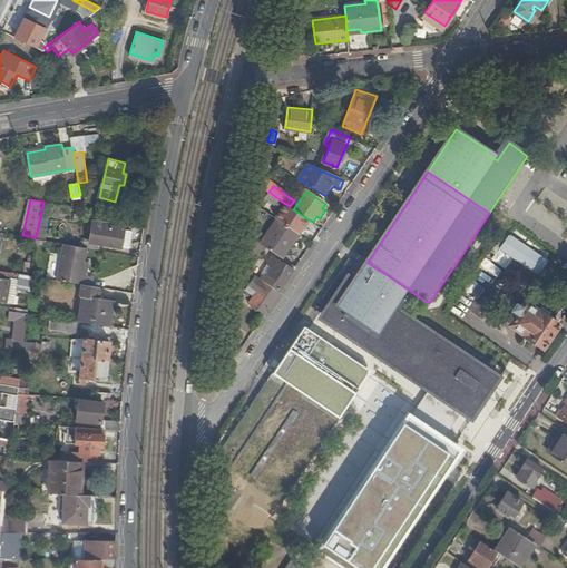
[(286,204),(277,217),(280,219),(300,233),(309,219),(293,209),(290,206),(286,204)]
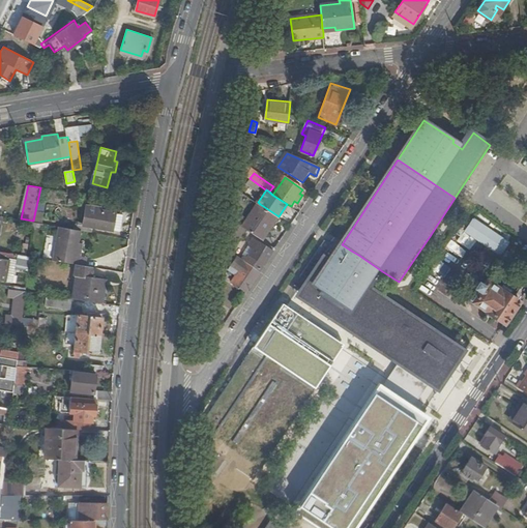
[(82,221),(78,220),(76,229),(82,230),(92,231),(94,223),(96,224),(96,227),(112,230),(115,213),(98,210),(99,205),(85,203),(82,221)]
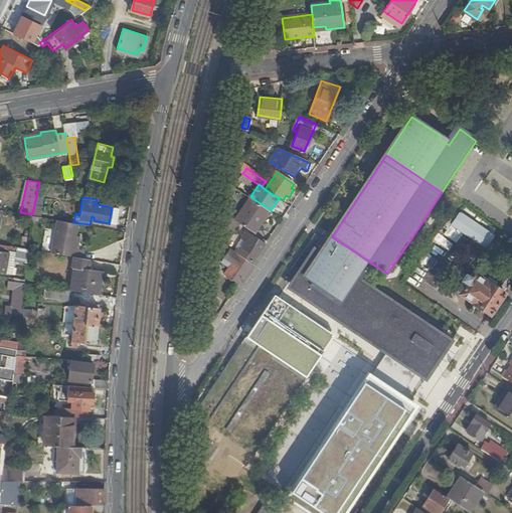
[(271,210),(252,198),(237,221),(254,233),(259,226),(262,228),(273,212),(271,210)]
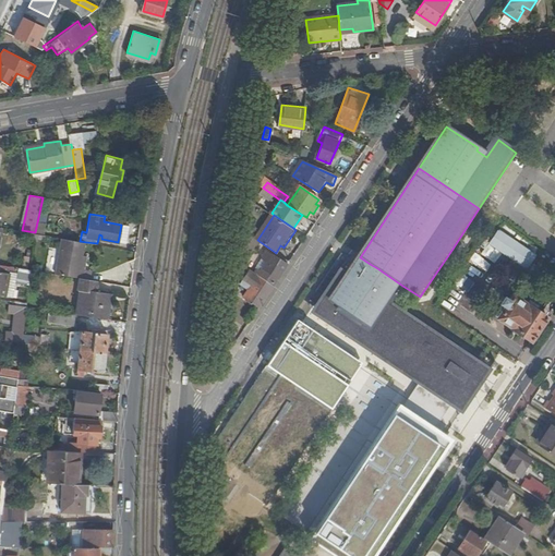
[(491,239),(527,263),(533,252),(498,227),(491,239)]
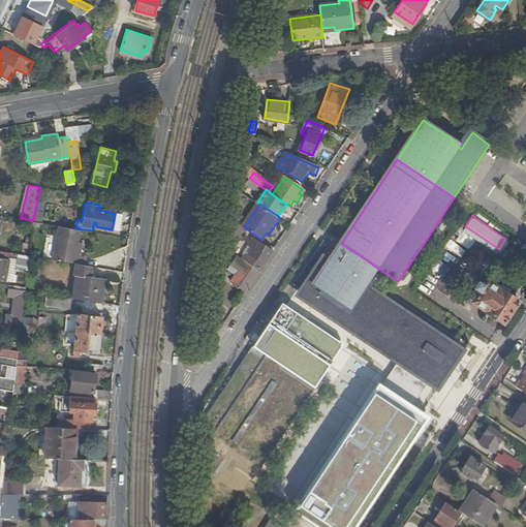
[(238,238),(242,231),(229,223),(225,229),(226,230),(238,238)]
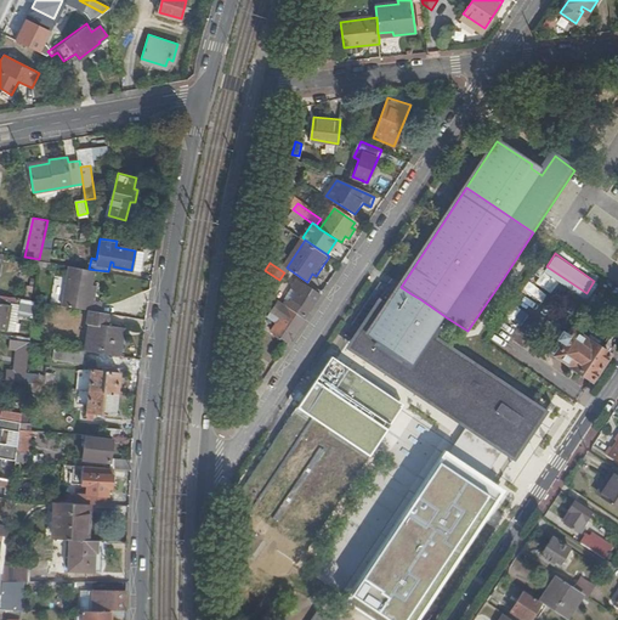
[(89,269),(69,265),(62,304),(90,309),(94,285),(96,270),(89,269)]
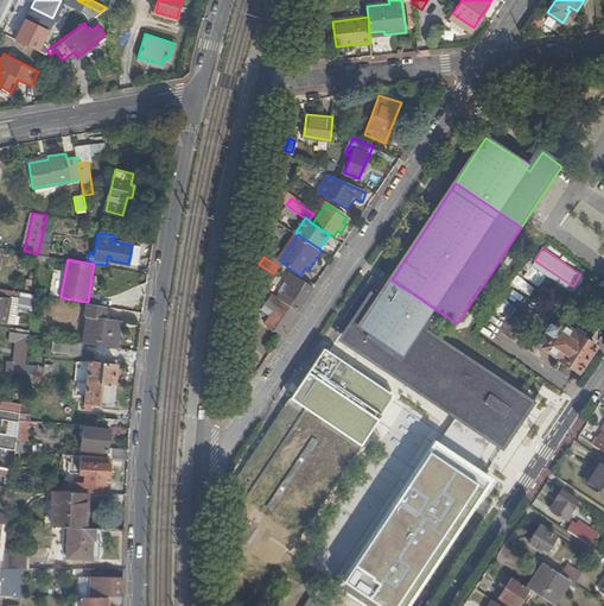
[(286,292),(288,294),(283,302),(298,311),(315,289),(290,272),(283,283),(288,288),(286,292)]
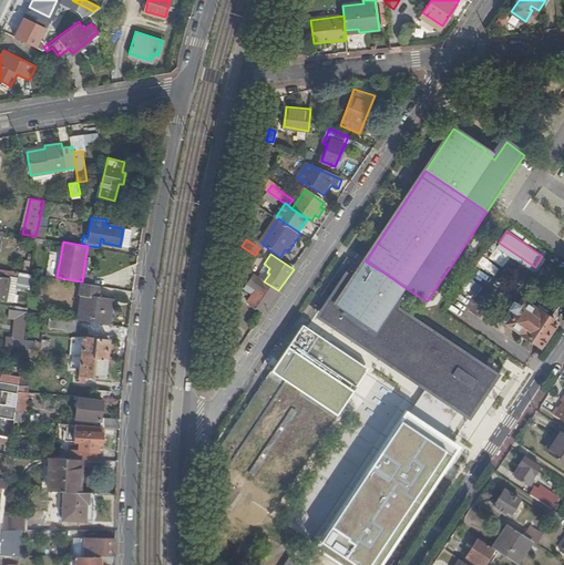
[(90,259),(85,259),(82,281),(93,284),(94,274),(88,273),(90,259)]
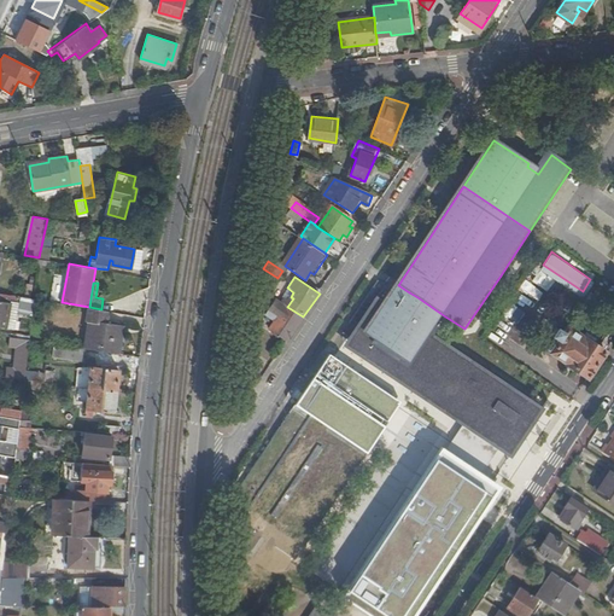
[(409,292),(398,285),(385,304),(384,306),(392,312),(403,296),(414,302),(417,297),(409,292)]
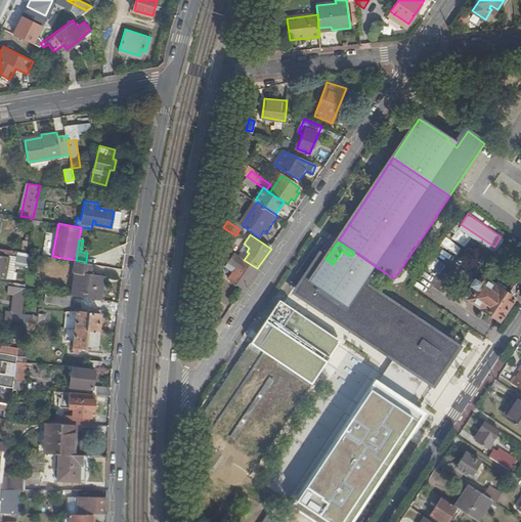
[(229,250),(221,245),(219,255),(226,257),(229,250)]
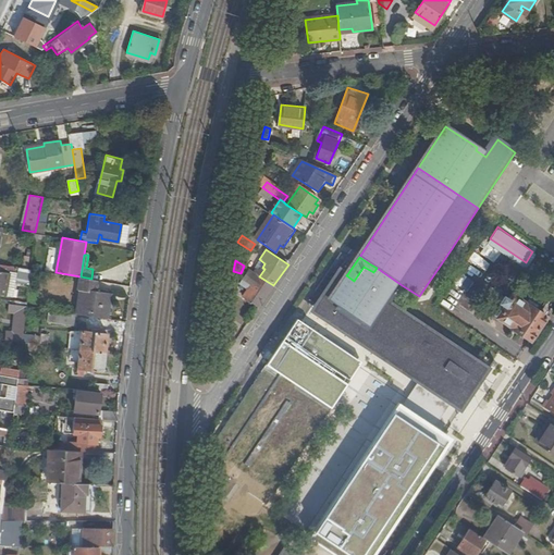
[(0,294),(9,296),(13,271),(32,274),(33,268),(28,267),(0,262),(0,294)]
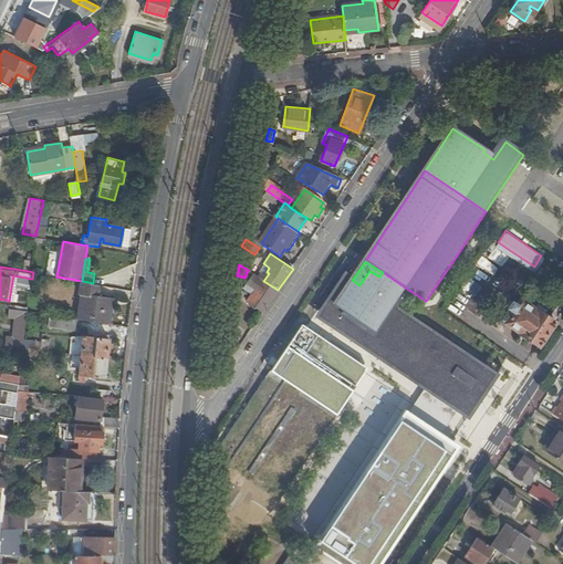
[(343,275),(319,312),(395,362),(409,341),(421,324),(396,307),(408,290),(383,272),(379,277),(369,271),(360,285),(352,280),(343,275)]
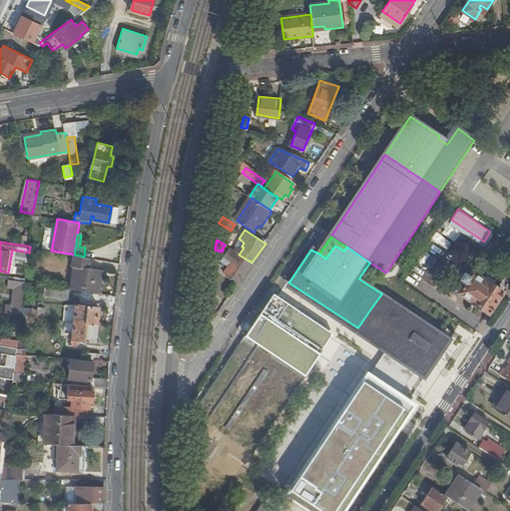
[(232,282),(234,279),(239,282),(251,263),(238,254),(230,248),(220,263),(229,269),(226,273),(229,275),(227,278),(232,282)]
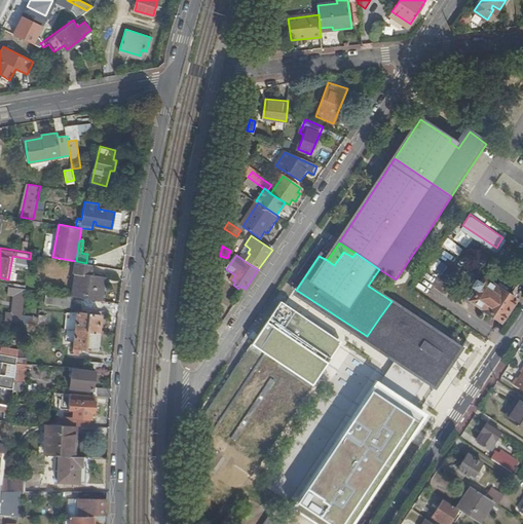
[(437,278),(450,266),(441,256),(427,268),(437,278)]
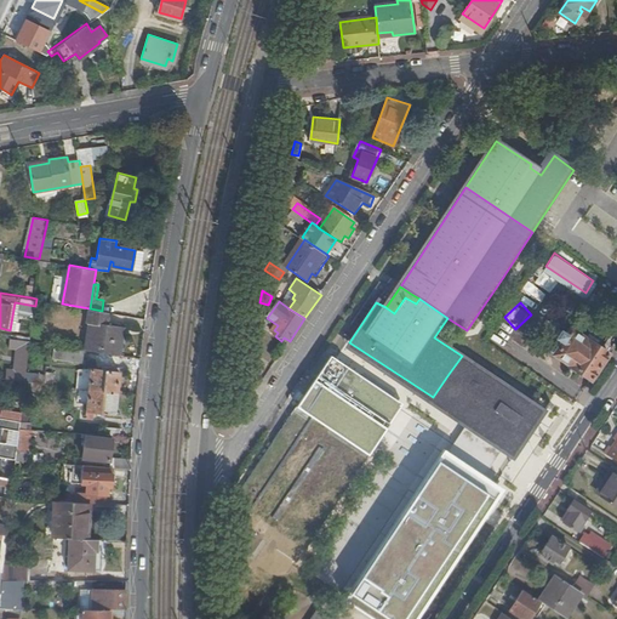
[(87,322),(90,322),(86,348),(120,355),(124,331),(103,328),(104,322),(106,311),(102,311),(90,308),(87,322)]
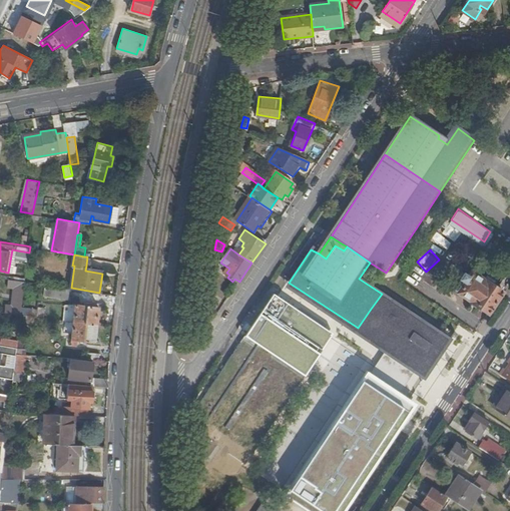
[(458,293),(459,292),(489,312),(503,291),(487,280),(485,281),(472,271),(469,276),(464,274),(462,276),(454,288),(457,290),(456,292),(458,293)]
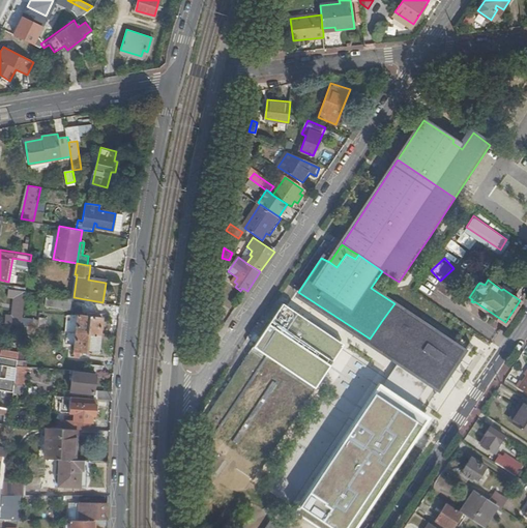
[(477,285),(472,282),(463,295),(471,301),(472,299),(469,297),(477,285)]
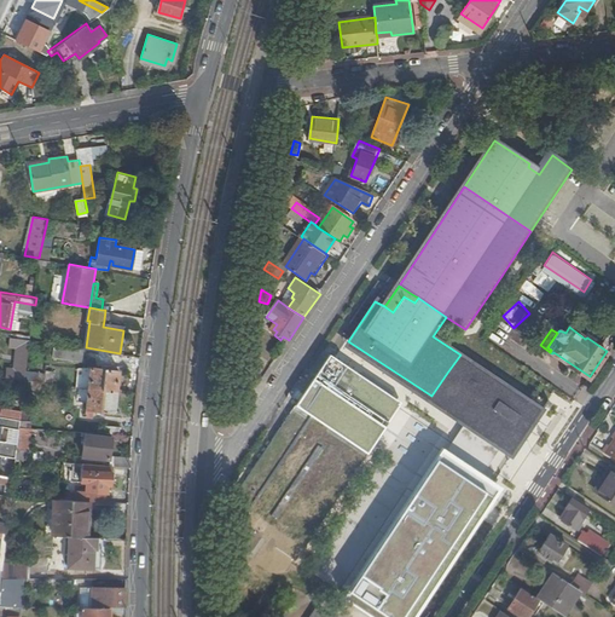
[(27,379),(30,339),(11,336),(10,345),(18,346),(16,367),(9,367),(7,375),(27,379)]
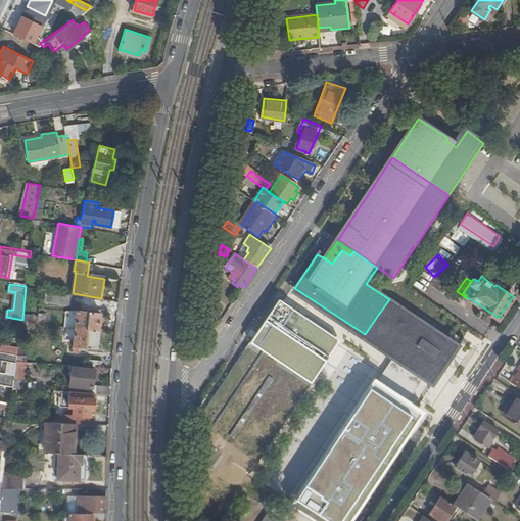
[(294,288),(290,293),(361,340),(395,364),(431,387),(432,385),(436,378),(438,376),(435,374),(434,377),(432,379),(365,334),(294,288)]
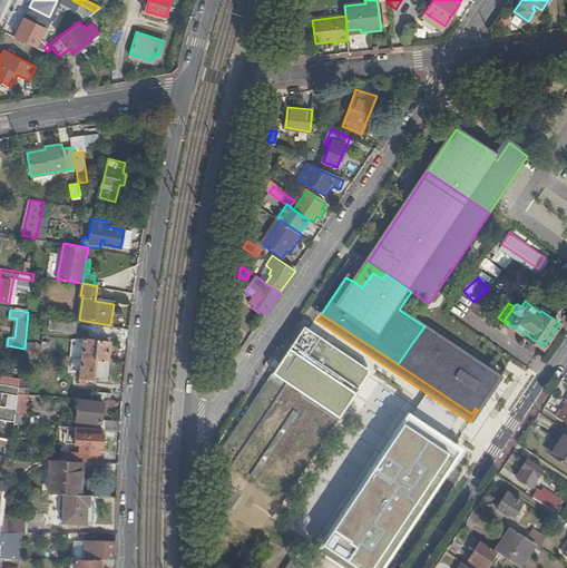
[(50,326),(77,331),(79,320),(51,316),(50,326)]
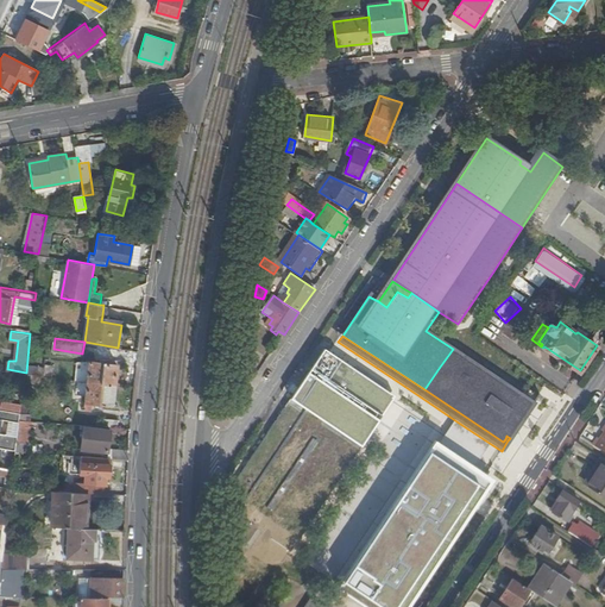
[(503,442),(505,439),(506,436),(510,438),(521,421),(534,402),(453,349),(440,367),(424,389),(503,442)]
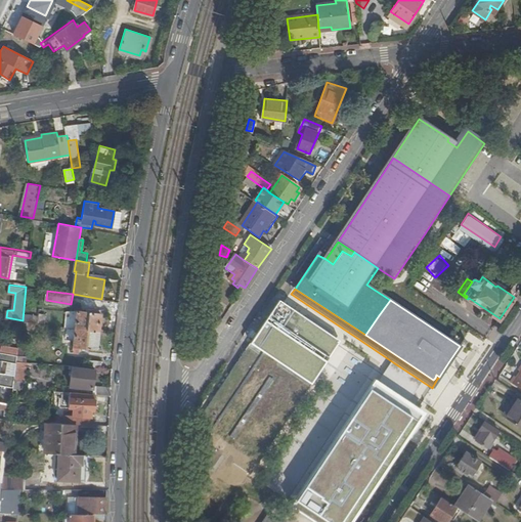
[(207,329),(211,333),(226,312),(211,301),(207,329)]
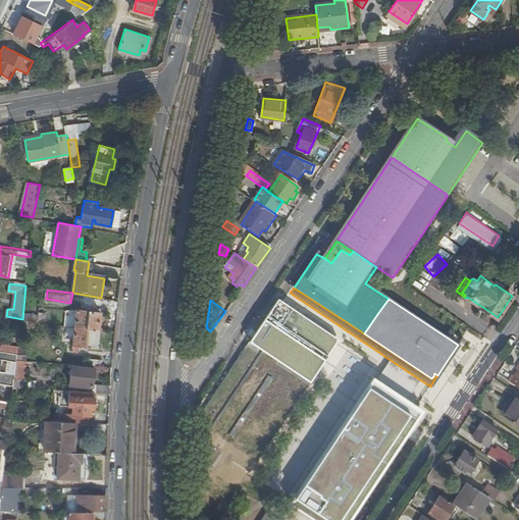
[(219,426),(207,443),(250,472),(308,385),(280,365),(277,362),(308,317),(283,301),(206,416),(219,426)]
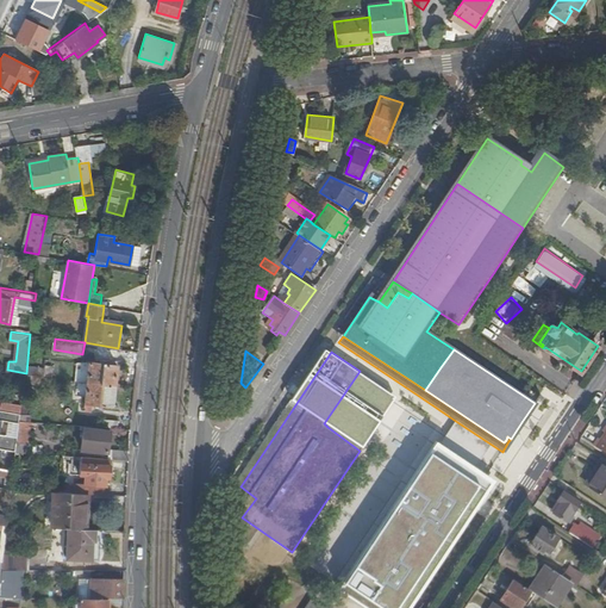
[(118,365),(91,361),(89,382),(116,385),(118,365)]
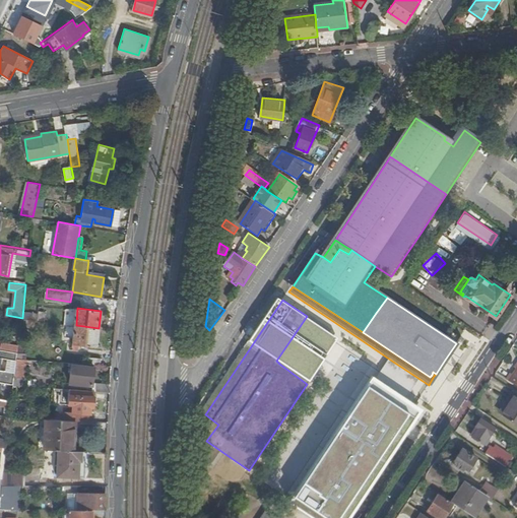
[(311,319),(307,316),(276,361),(279,364),(311,319)]
